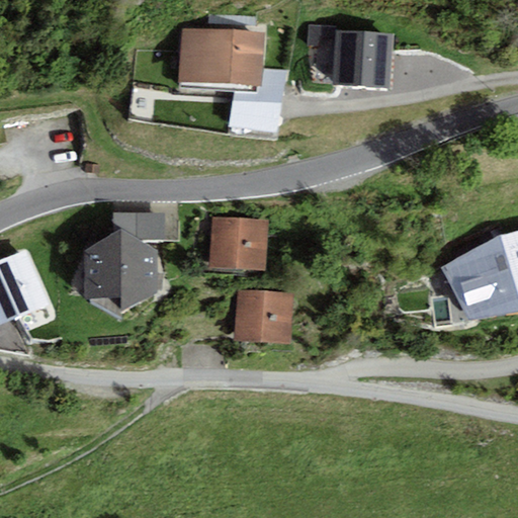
[(265,33),(182,28),(179,88),(262,93),(265,33)]
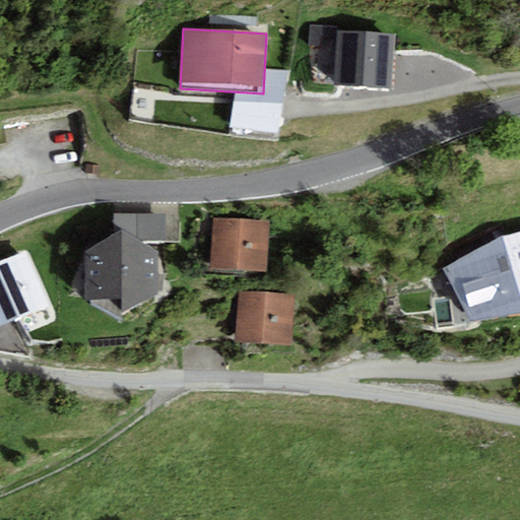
[(332,42),(330,86),(392,89),(394,34),(338,29),(337,43),(332,42)]
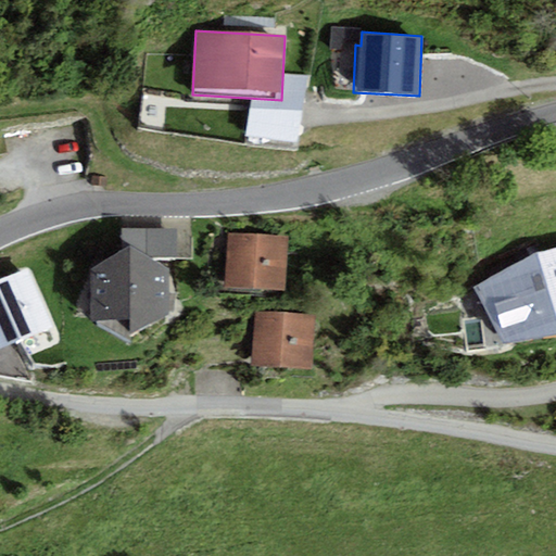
[(109,176),(92,175),(91,186),(108,188),(109,176)]
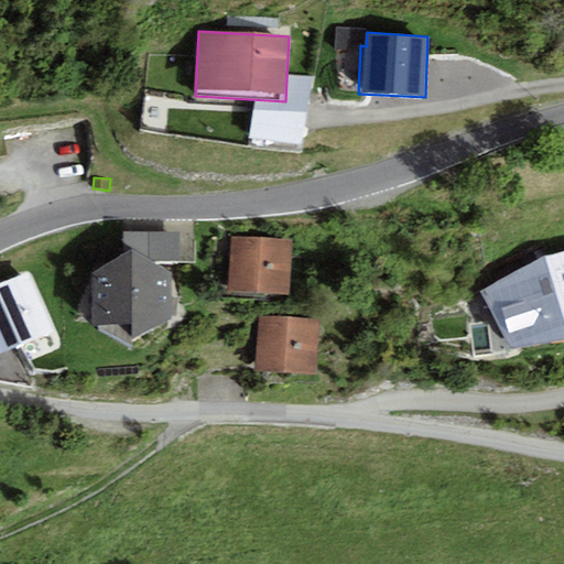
[(123,232),(123,255),(132,250),(151,260),(180,261),(180,232),(123,232)]
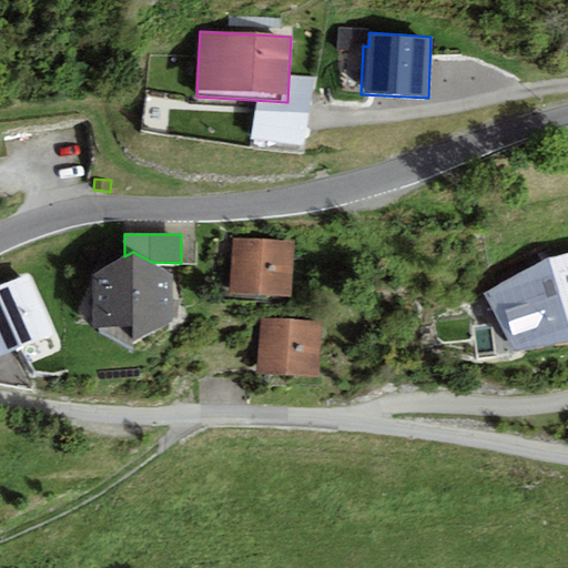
[(296,242),(234,237),(231,293),(292,297),(296,242)]
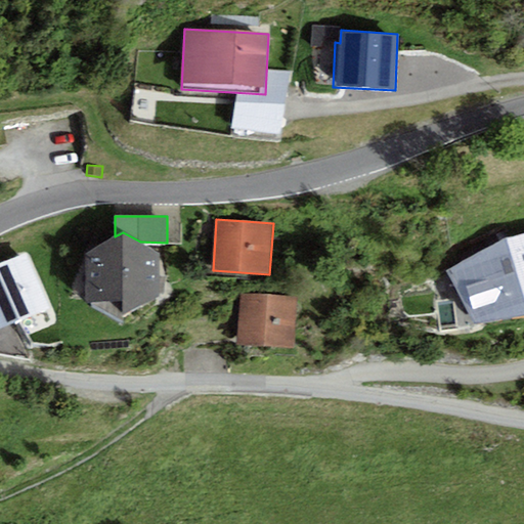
[(523,231),(509,237),(446,271),(477,324),(523,314),(523,231)]
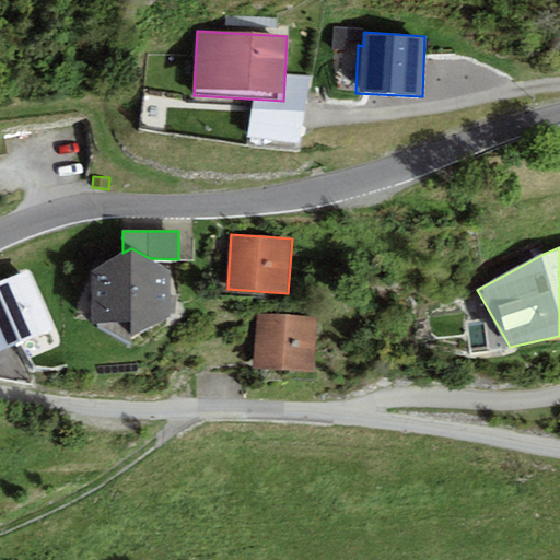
[(123,253),(92,271),(91,322),(130,340),(172,314),(172,270),(150,258),(131,248),(123,253)]
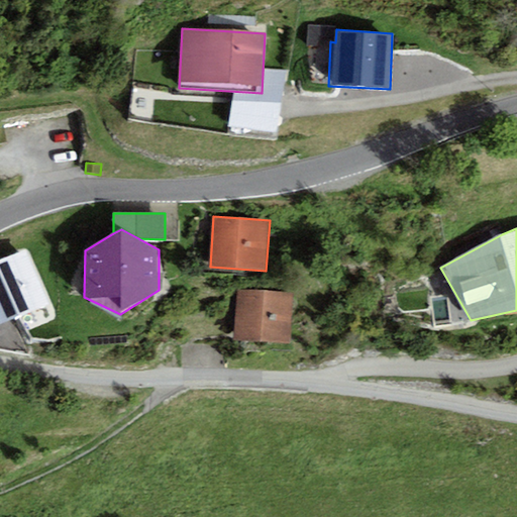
[(295,293),(237,290),(235,339),(293,342),(295,293)]
